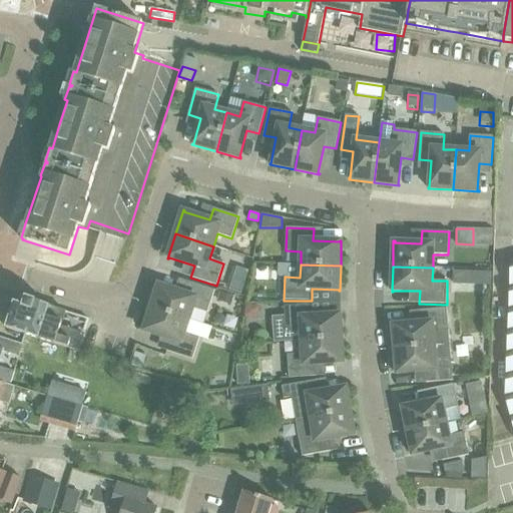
[(455,270),(454,284),(466,284),(466,271),(455,270)]
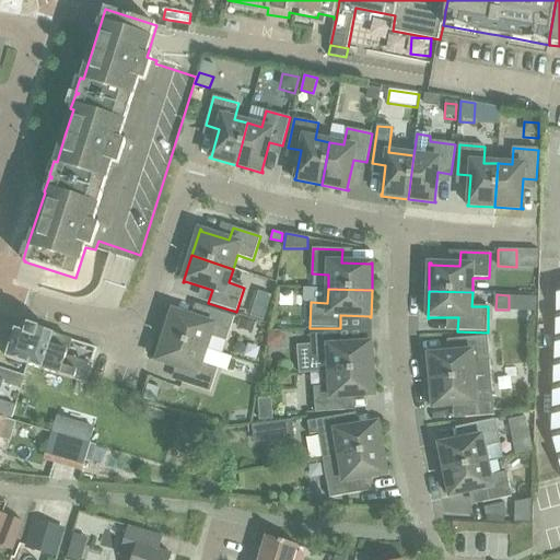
[(525,295),(524,310),(537,311),(537,296),(525,295)]
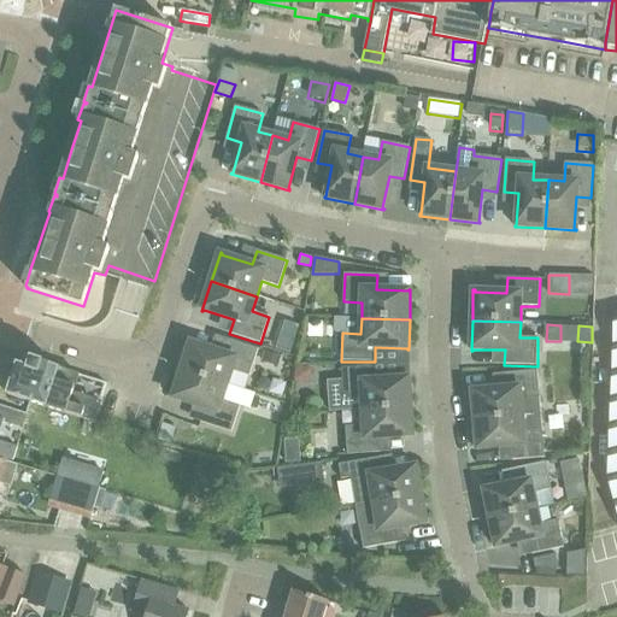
[(281,336),(276,350),(291,354),(294,340),(281,336)]
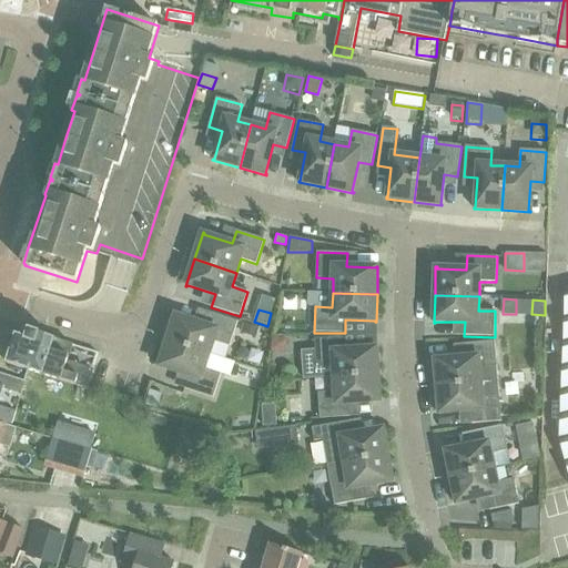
[(176,315),(168,342),(210,355),(214,341),(230,346),(237,322),(210,313),(205,325),(176,316),(178,315),(176,315)]
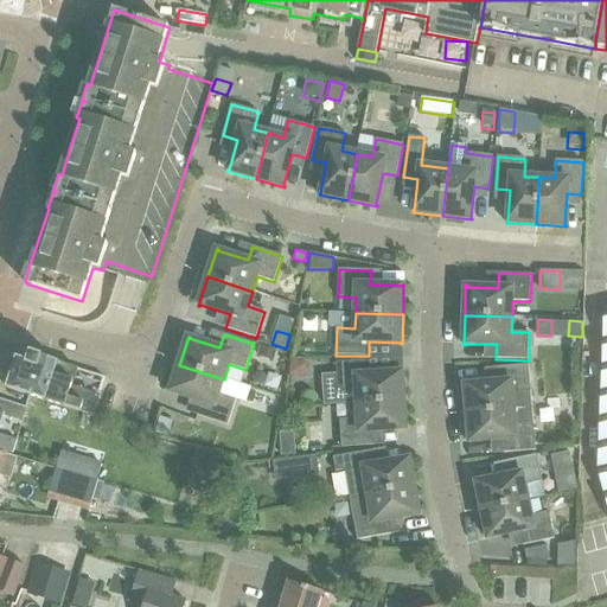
[(273,358),(276,349),(262,344),(259,353),(273,358)]
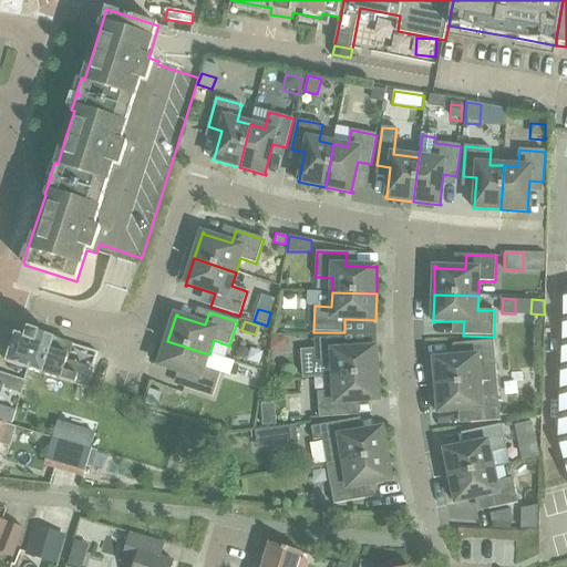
[(17,336),(8,363),(28,370),(86,389),(92,372),(68,364),(73,346),(54,339),(40,334),(40,333),(30,331),(27,339),(17,336)]
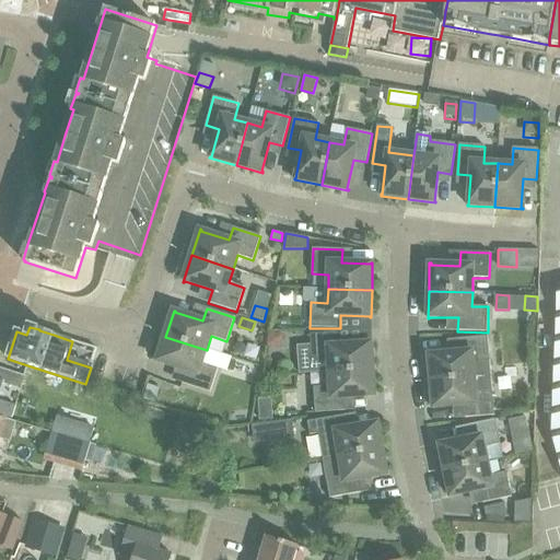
[(329,373),(373,370),(371,342),(370,342),(370,343),(341,346),(340,333),(311,335),(312,360),(328,359),(329,373)]
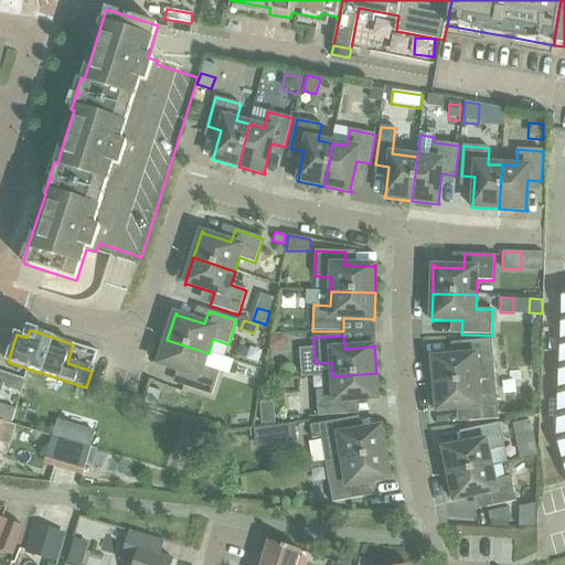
[(281,351),(284,339),(272,337),(269,349),(281,351)]
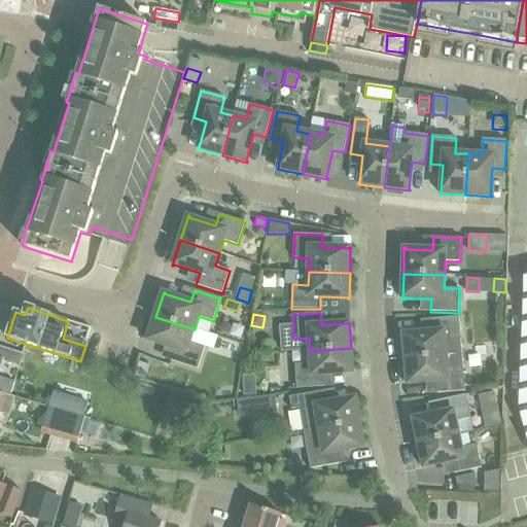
[(195,329),(155,317),(147,342),(148,342),(149,341),(175,349),(171,361),(198,370),(205,347),(190,342),(195,329)]
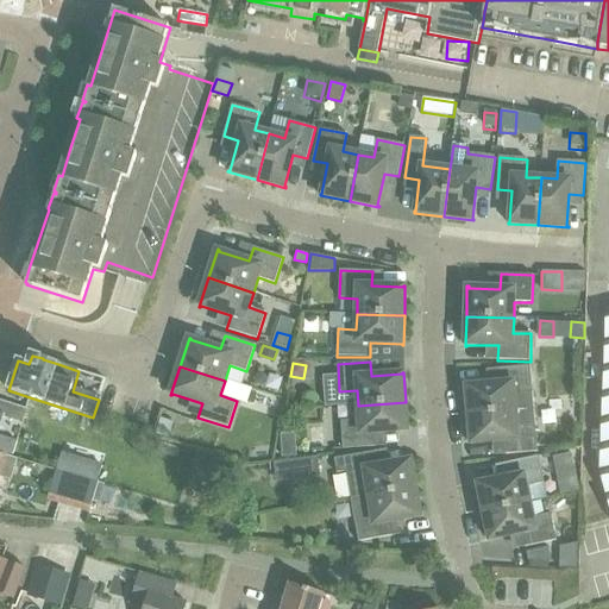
[(468,385),(466,385),(469,415),(525,410),(534,409),(533,394),(531,366),(498,369),(500,383),(468,387),(468,385)]
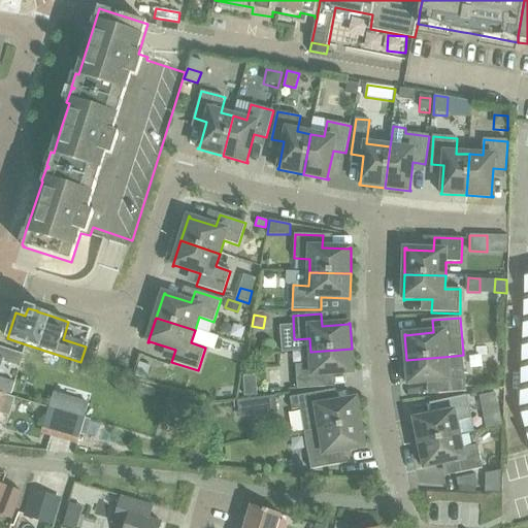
[(0,393),(9,397),(9,396),(14,383),(0,377),(0,374),(1,371),(4,361),(8,363),(20,366),(23,356),(0,348),(0,393)]
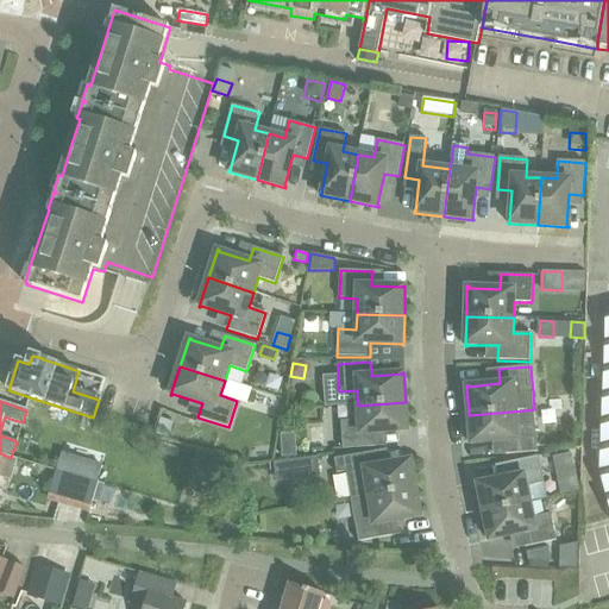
[(406,402),(358,406),(359,421),(341,422),(343,450),(375,447),(375,433),(406,431),(406,432),(408,432),(406,402)]
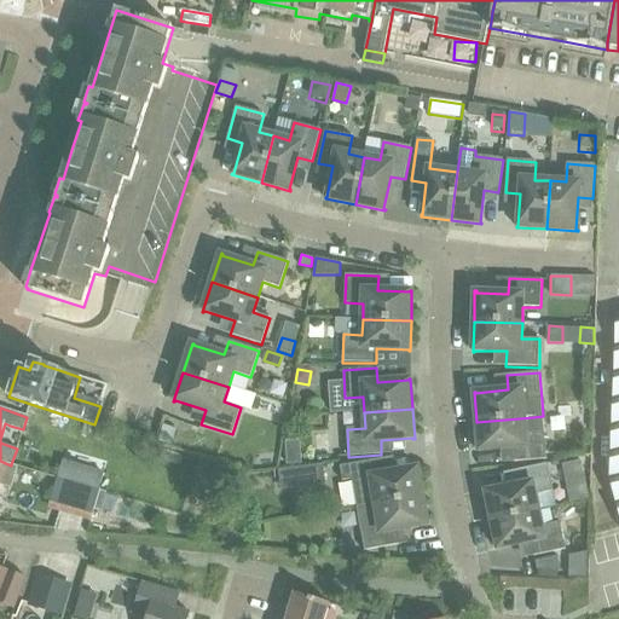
[(533,417),(476,422),(479,452),(481,452),(481,451),(513,447),(514,462),(547,460),(544,432),(543,416),(533,417)]
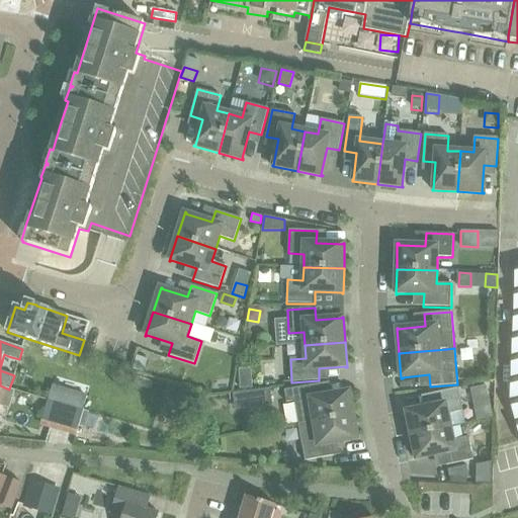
[(137,354),(133,368),(144,371),(148,357),(137,354)]
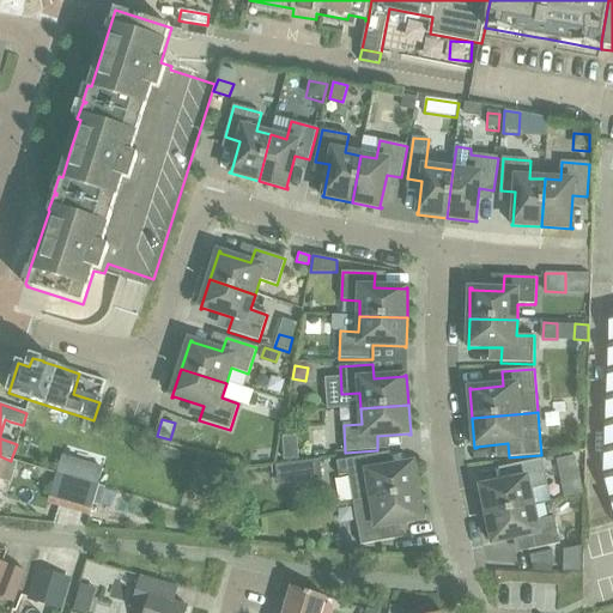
[(298,435),(284,436),(285,459),(301,457),(298,435)]
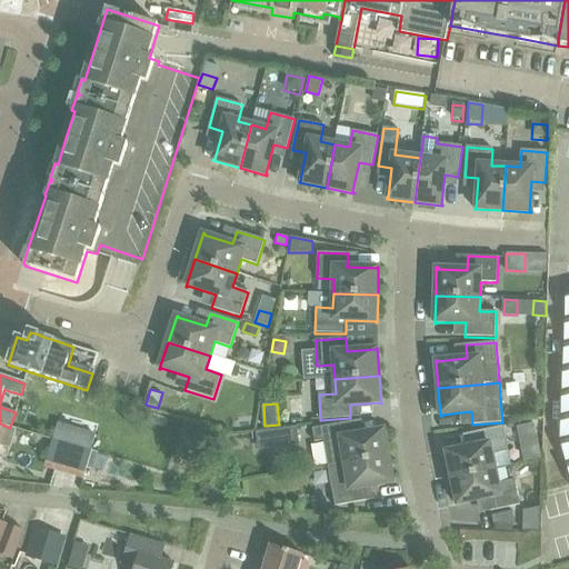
[(328,467),(389,457),(385,430),(382,430),(382,431),(353,436),(351,422),(312,429),(315,442),(323,441),(328,467)]
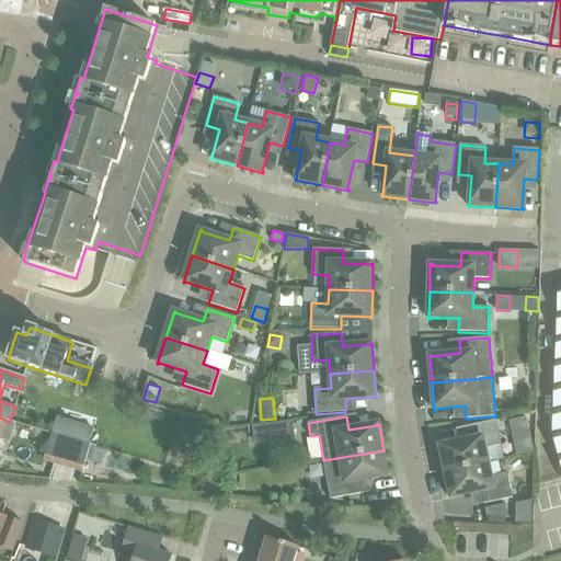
[(0,418),(0,438),(10,441),(15,423),(10,422),(0,418)]
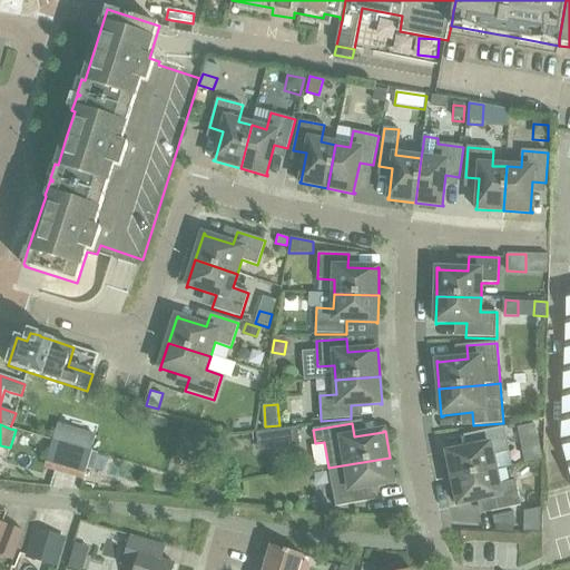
[(449,452),(446,452),(453,480),(497,470),(493,457),(510,453),(504,428),(474,433),(478,446),(449,453),(449,452)]
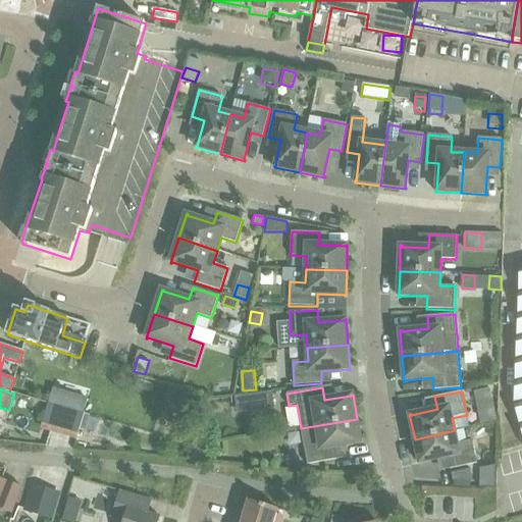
[(236,397),(238,409),(256,406),(254,394),(236,397)]
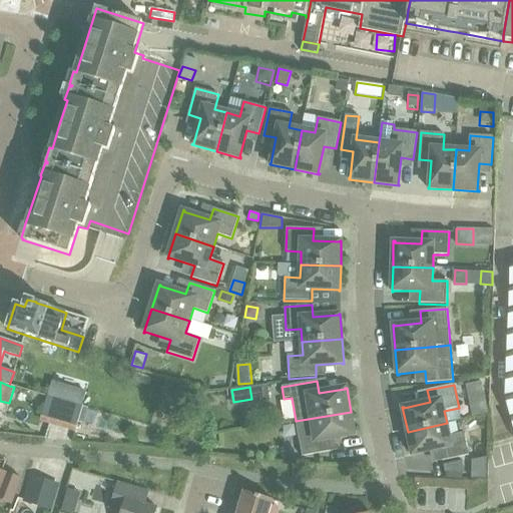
[(48,396),(43,412),(41,420),(76,430),(79,421),(84,423),(89,409),(48,396)]
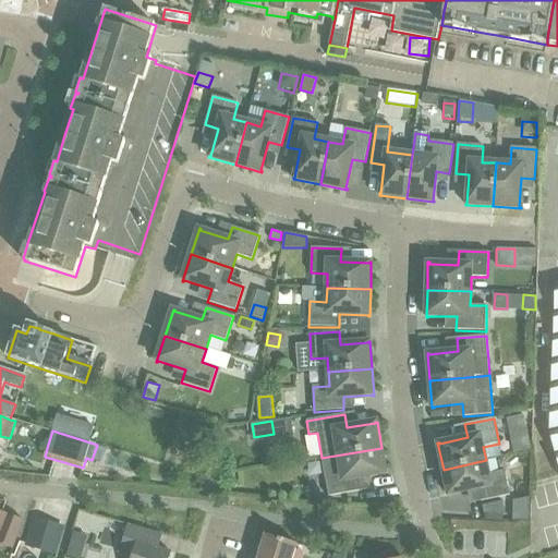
[(381,448),(322,458),(328,497),(358,492),(355,478),(385,474),(385,475),(386,475),(381,448)]
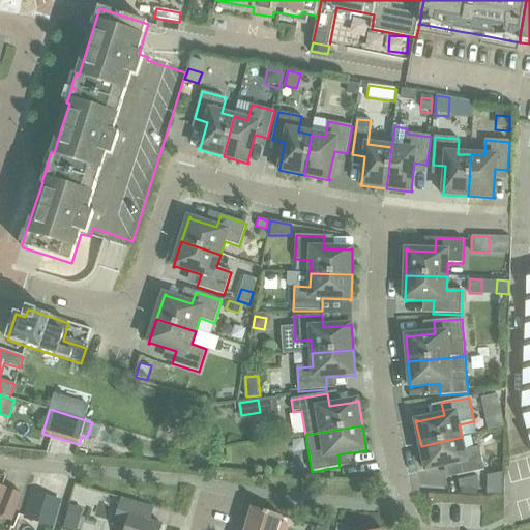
[(462,437),(421,446),(427,471),(428,471),(428,470),(454,464),(458,476),(484,471),(479,447),(464,450),(462,437)]
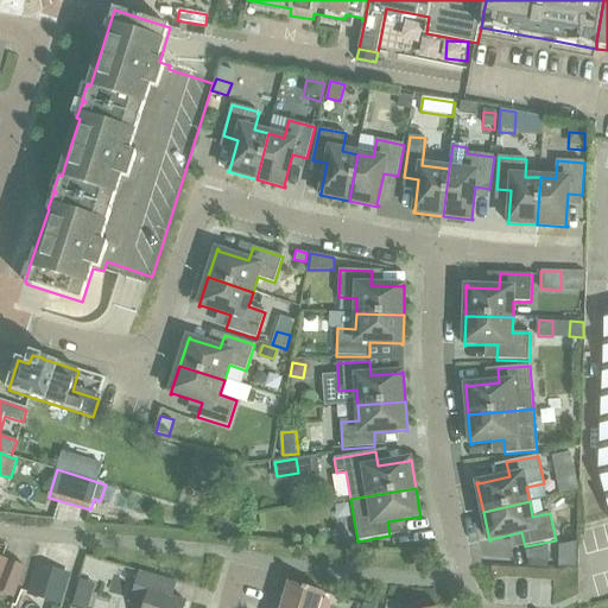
[(223,519),(222,531),(234,532),(235,520),(223,519)]
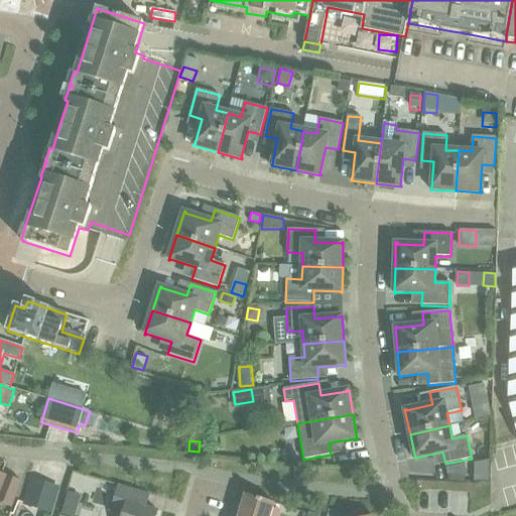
[(474,463),(473,480),(488,480),(489,460),(474,463)]
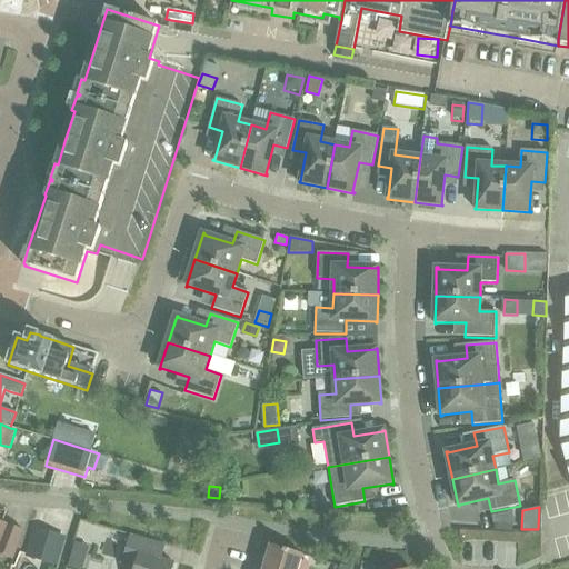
[(465,512),(465,523),(487,525),(488,513),(465,512)]
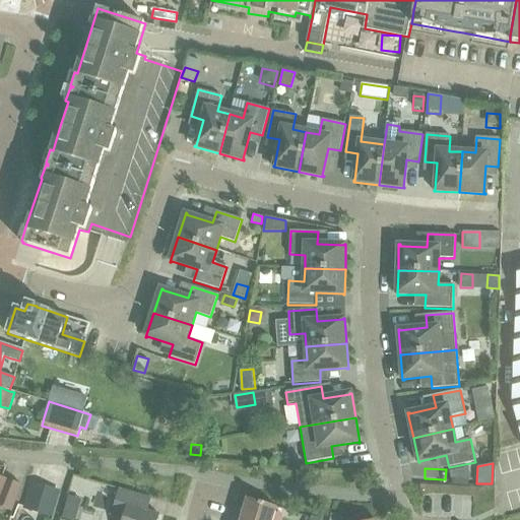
[(452,479),(471,481),(468,468),(450,472),(452,479)]
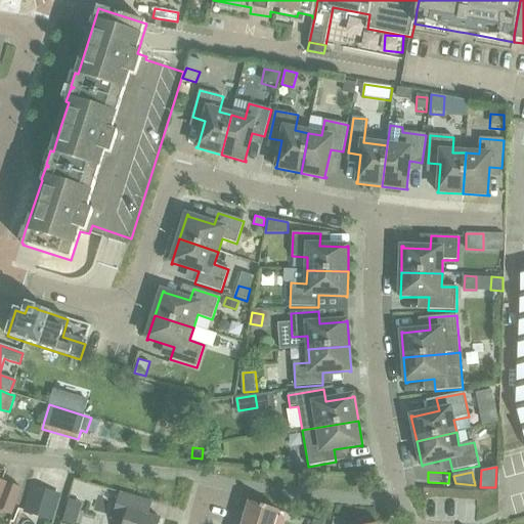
[(0,511),(12,516),(23,489),(7,483),(0,500),(0,511)]
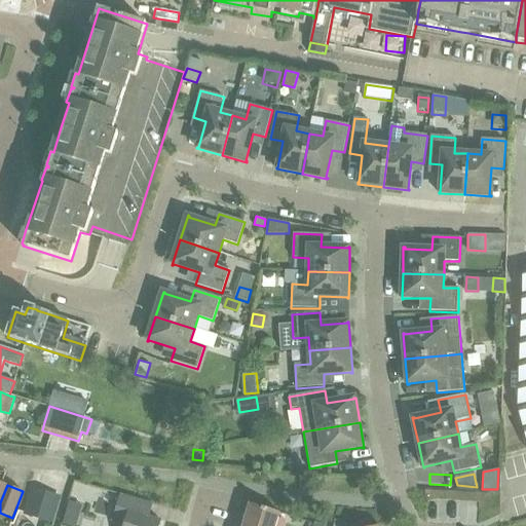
[(63,496),(32,486),(24,513),(54,522),(63,496)]
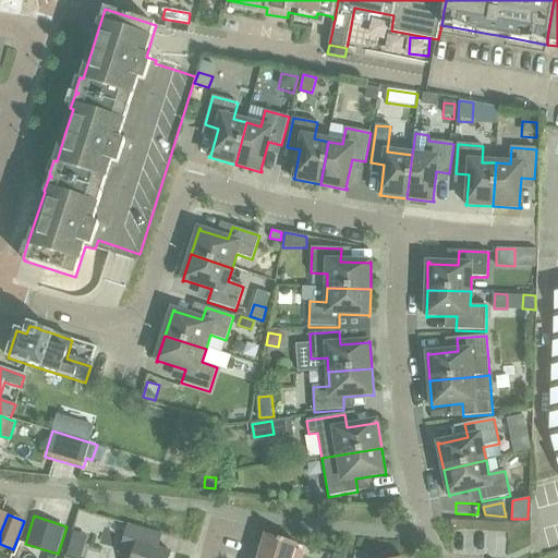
[(169,557),(171,553),(159,548),(162,535),(128,524),(120,553),(133,557),(132,557),(169,557)]
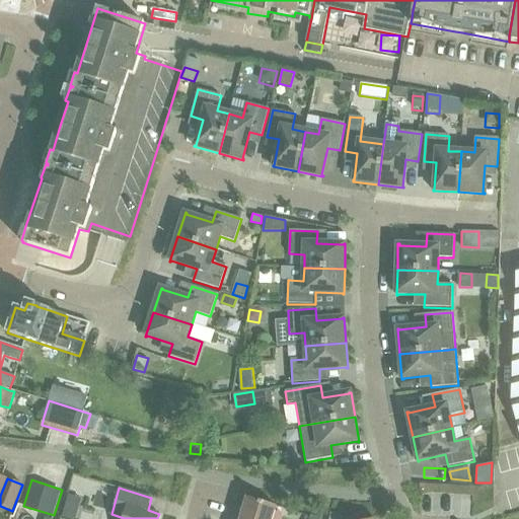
[(69,494),(62,516),(71,518),(74,518),(81,497),(69,494)]
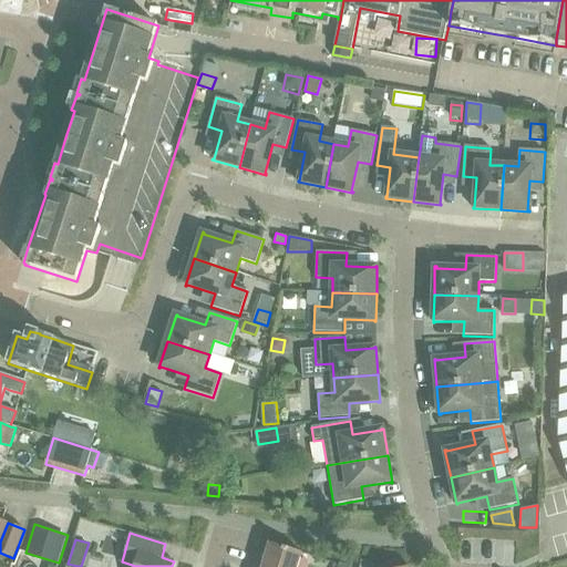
[(263,566),(298,566),(302,554),(270,544),(263,566)]
